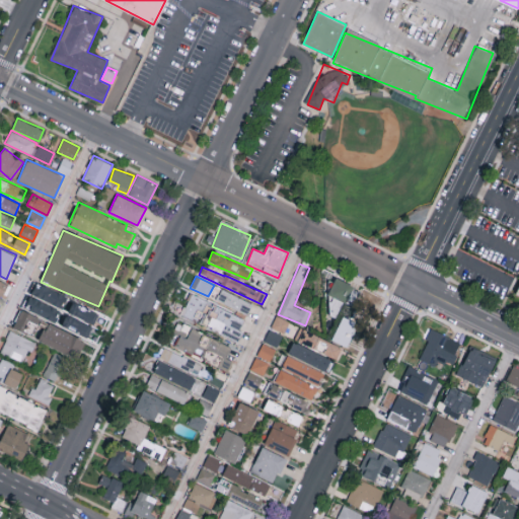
[(335,297),(326,313),(336,317),(344,301),(352,305),(360,289),(336,278),(327,294),(335,297)]
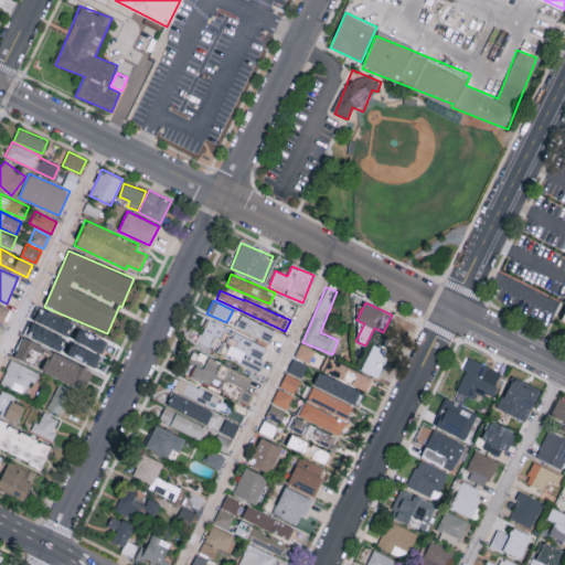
[(0,319),(3,321),(9,308),(0,304),(0,319)]
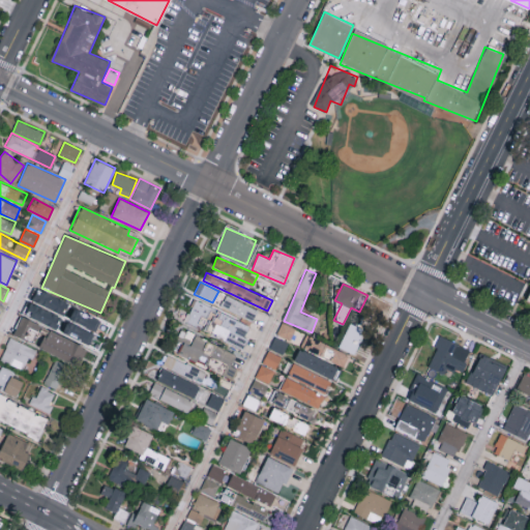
[(31,301),(25,315),(56,329),(68,302),(37,289),(31,301)]
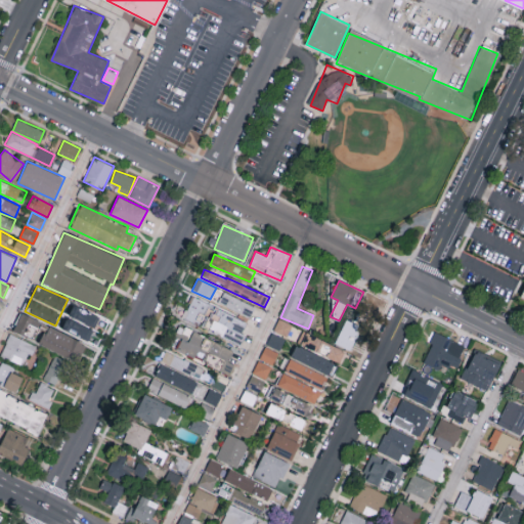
[(217,303),(249,319),(255,307),(223,292),(217,303)]
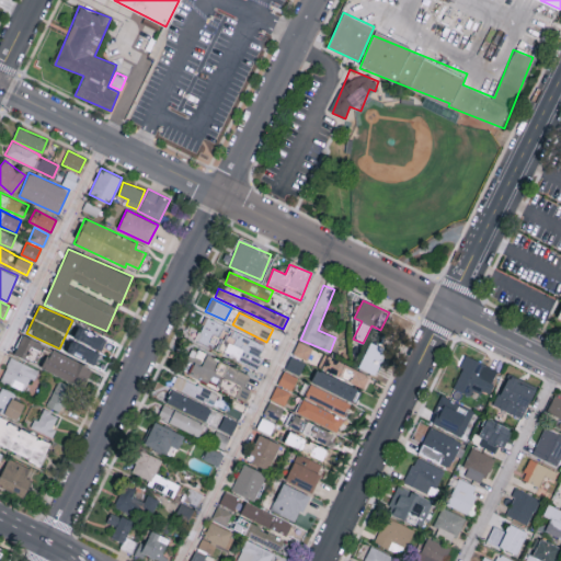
[(196,341),(214,347),(222,323),(205,318),(196,341)]
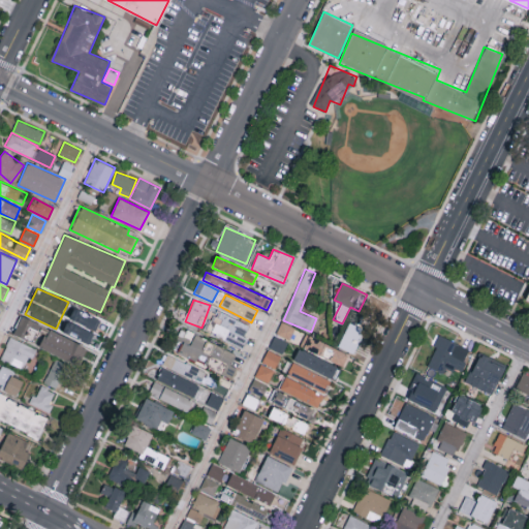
[(97,330),(100,317),(72,310),(69,322),(97,330)]
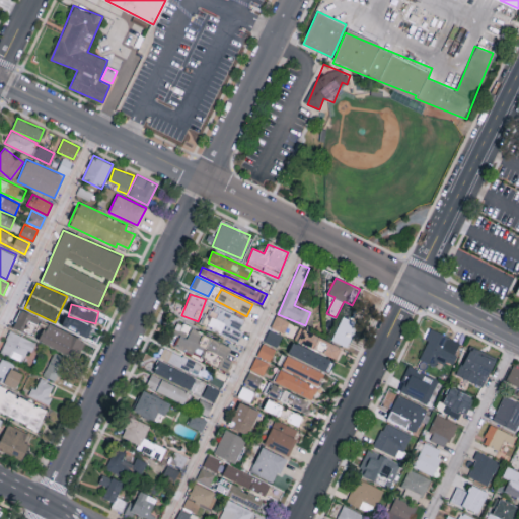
[(235,341),(245,319),(213,304),(203,324),(235,341)]
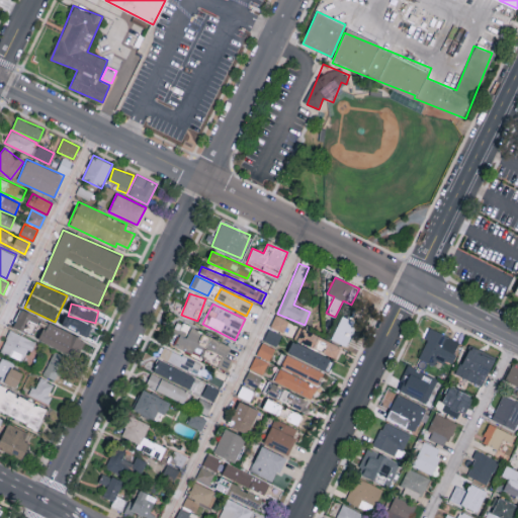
[(33,335),(40,319),(20,310),(13,327),(33,335)]
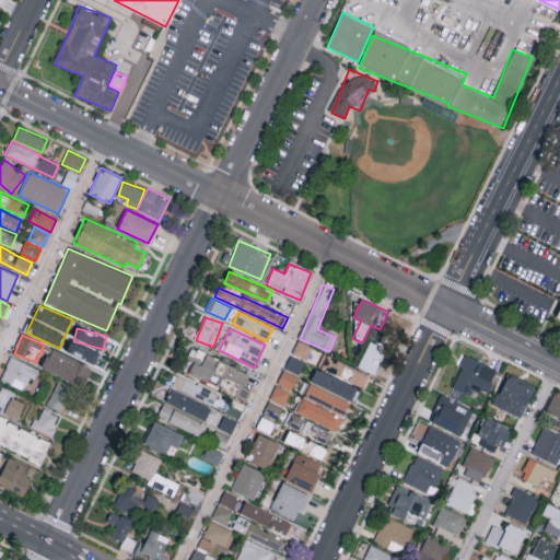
[(98,353),(71,340),(66,351),(93,364),(98,353)]
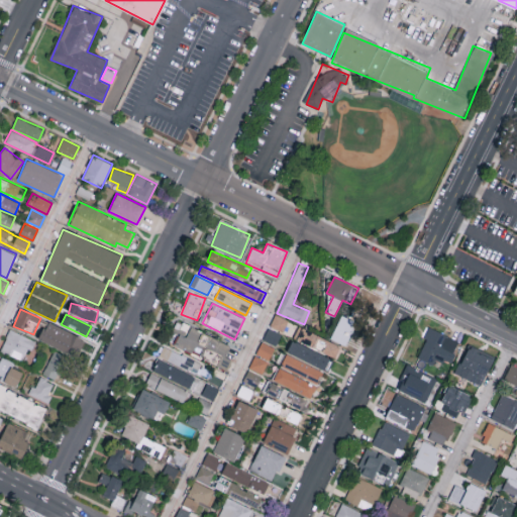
[(288,320),(275,314),(270,326),(283,332),(288,320)]
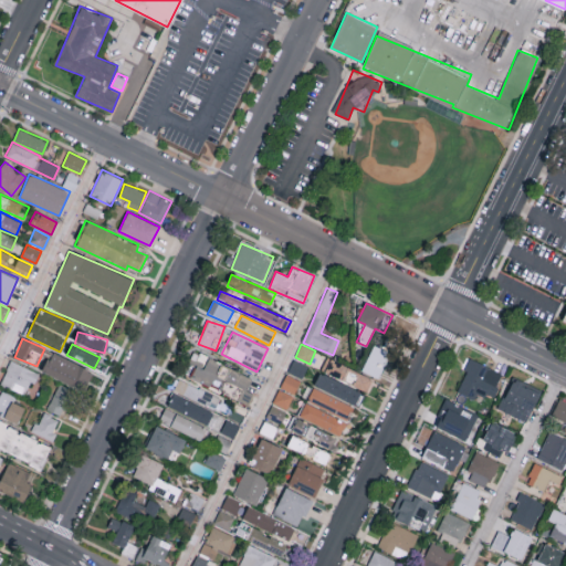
[(363,370),(377,377),(388,352),(373,345),(363,370)]
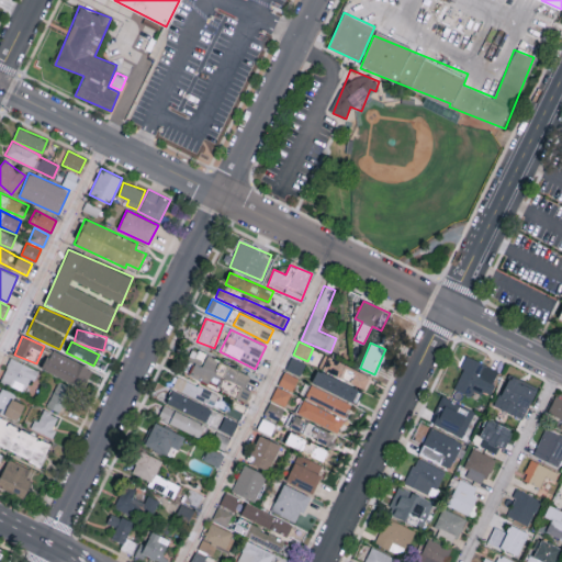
[(42,371),(81,385),(89,364),(49,350),(42,371)]
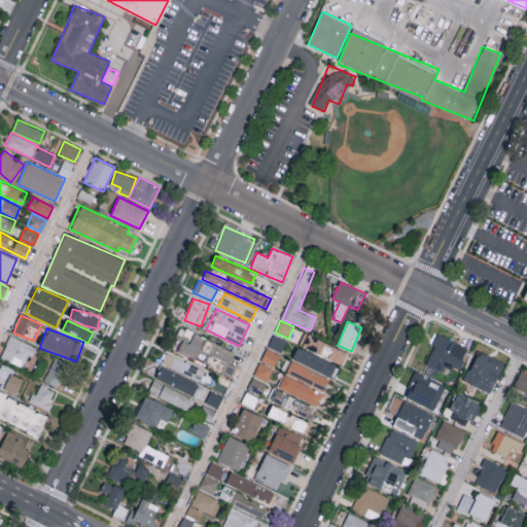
[(233,375),(236,365),(230,363),(235,351),(194,334),(189,343),(182,340),(177,352),(233,375)]
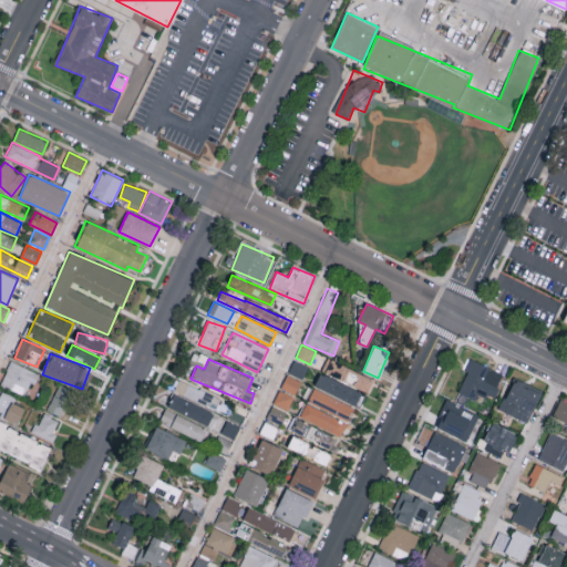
[(321,372),(369,392),(375,379),(327,359),(321,372)]
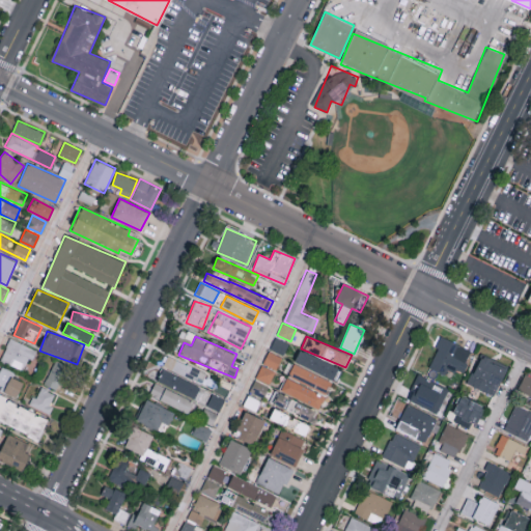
[(471,350),(442,336),(428,367),(445,375),(448,368),(463,374),(468,363),(465,362),(471,350)]
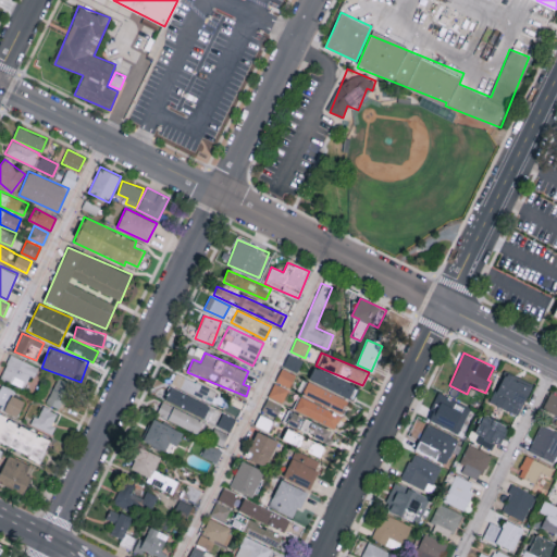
[(0,378),(26,390),(36,366),(10,355),(0,378)]
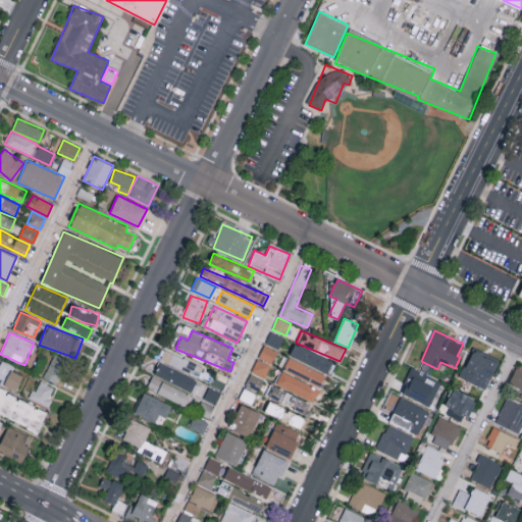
[(289,357),(330,374),(335,361),(294,345),(289,357)]
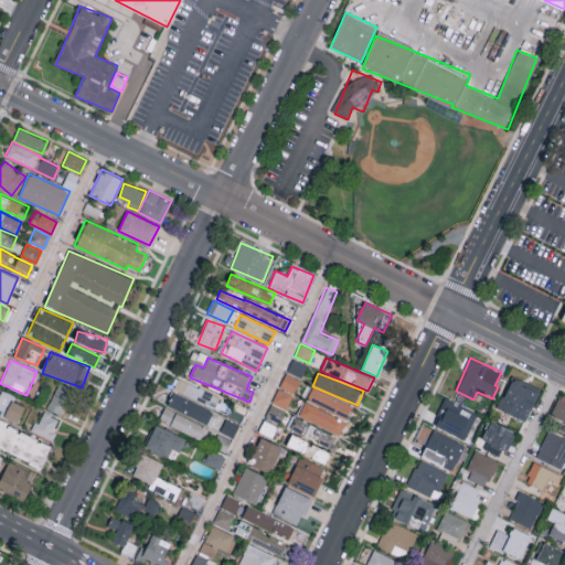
[(295,393),(300,380),(286,374),(280,386),(295,393)]
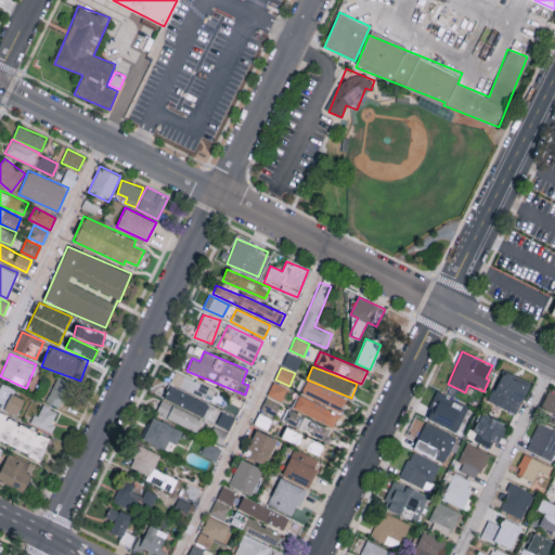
[(530,381),(502,371),(490,402),(518,413),(530,381)]
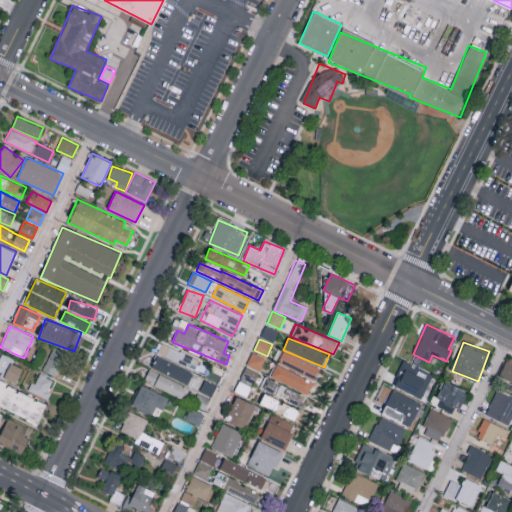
[(189,365),(192,354),(161,344),(157,355),(189,365)]
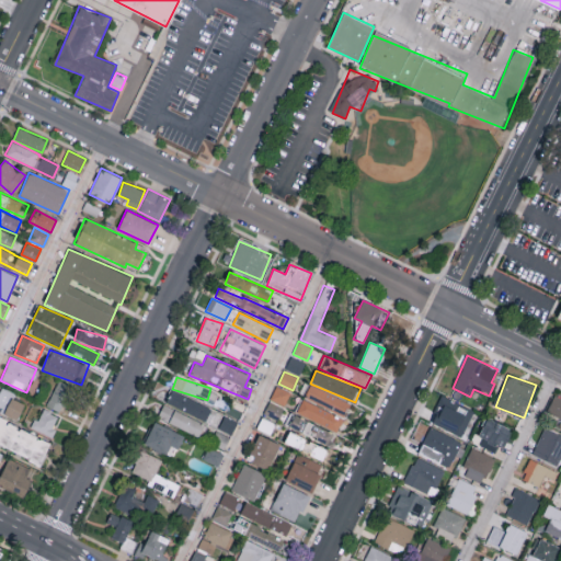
[(75,388),(58,380),(46,405),(63,413),(75,388)]
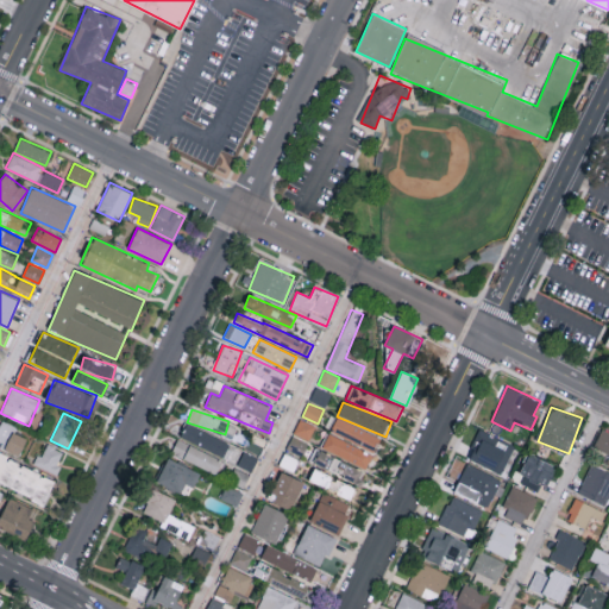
[(372,452),(380,438),(337,418),(330,432),(372,452)]
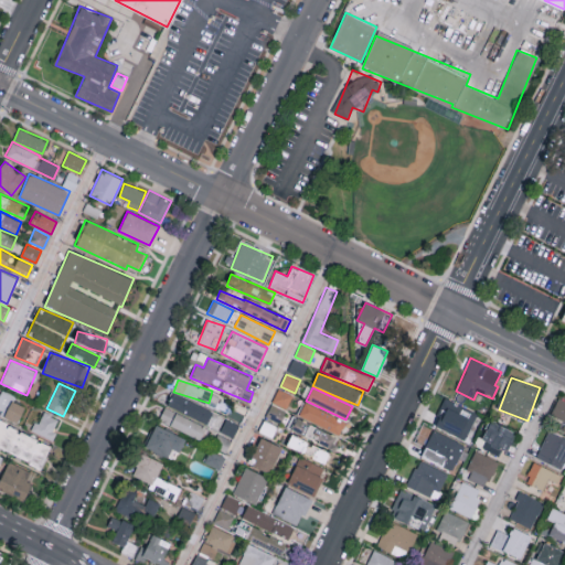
[(292,395),(278,388),(273,402),(286,408),(292,395)]
